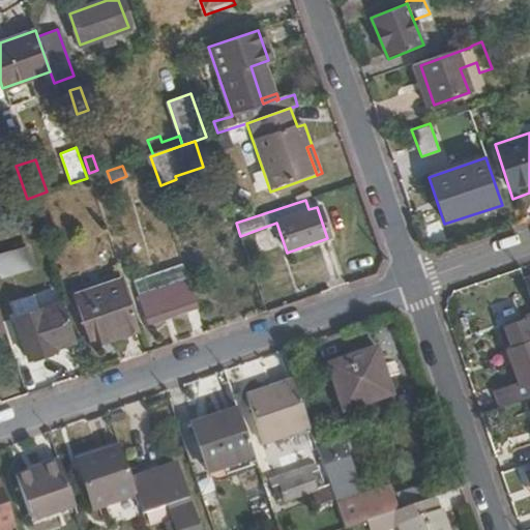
[(13,230),(0,234),(0,246),(17,241),(13,230)]
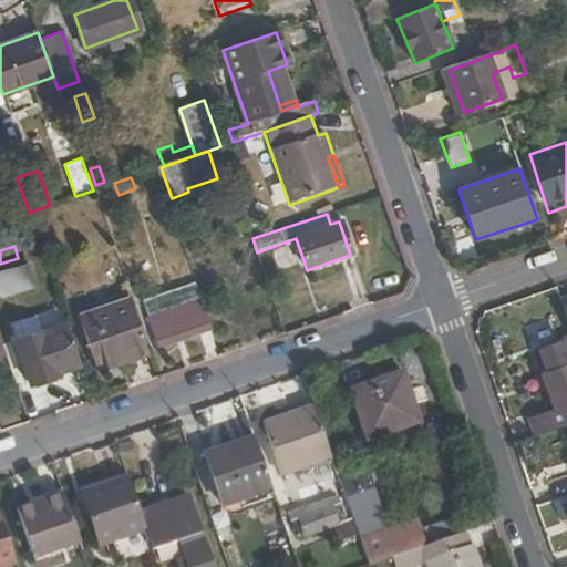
[(28,267),(0,276),(0,288),(2,296),(34,285),(28,267)]
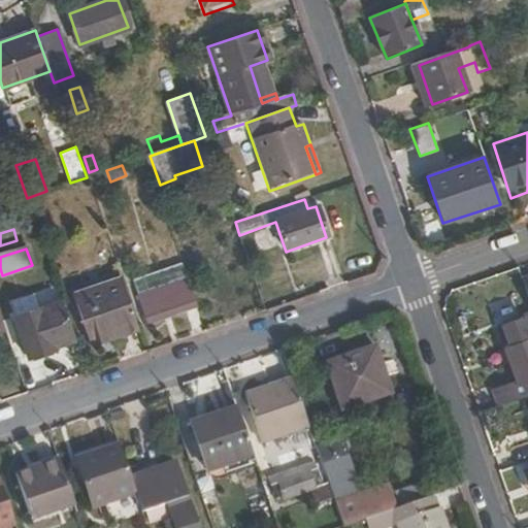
[(149,324),(197,307),(183,266),(134,283),(149,324)]
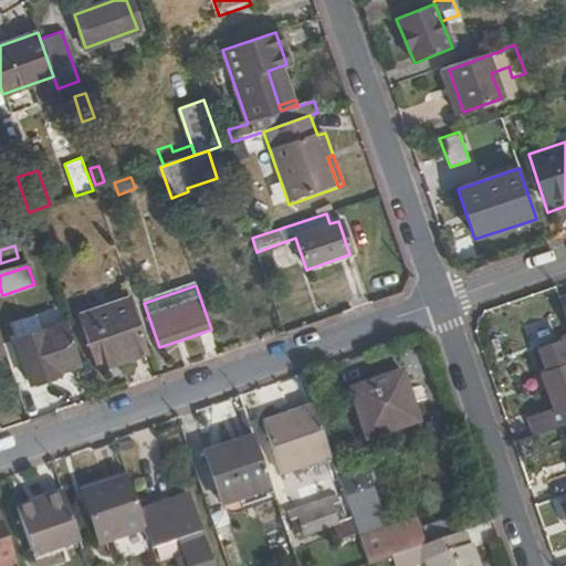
[(98,366),(147,349),(129,297),(81,315),(98,366)]
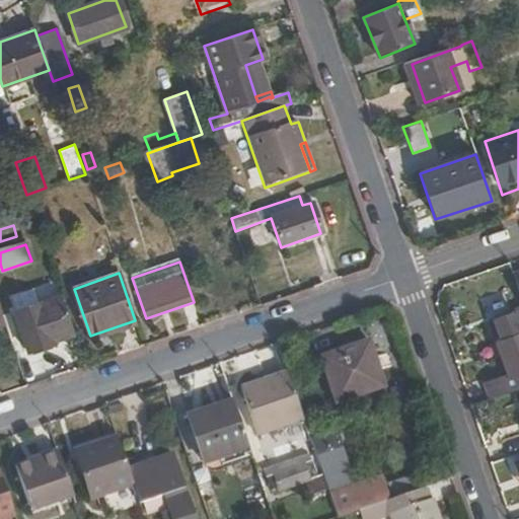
[(55,340),(74,332),(62,296),(16,312),(29,353),(56,344),(55,340)]
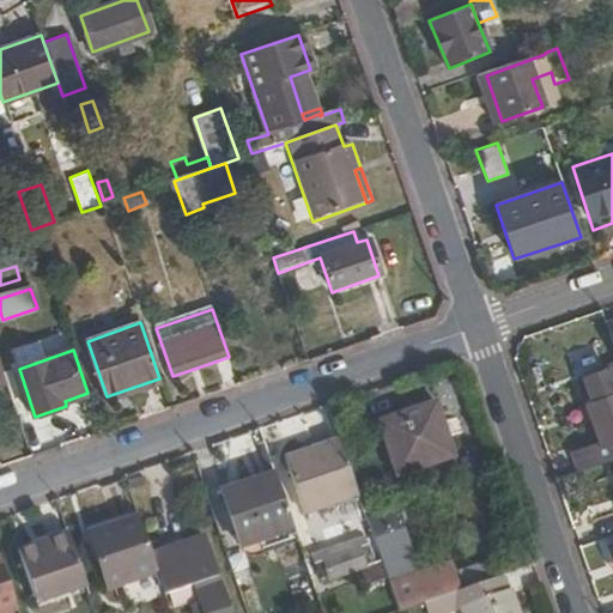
[(571,453),(578,472),(612,460),(612,369),(586,378),(594,401),(587,404),(601,442),(571,453)]
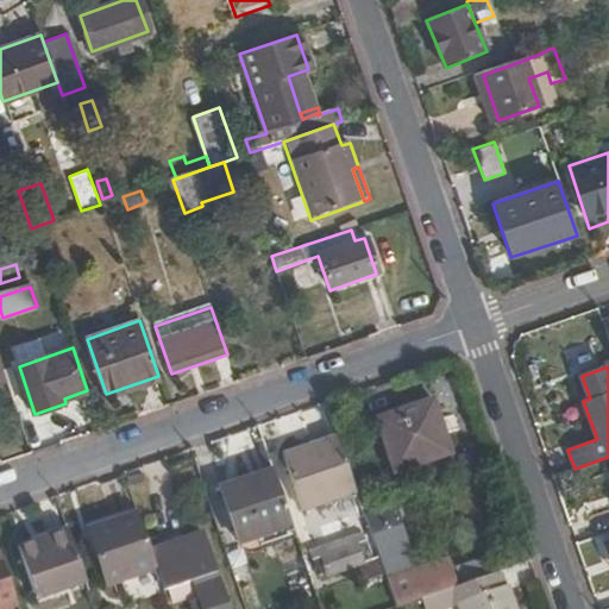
[(432,402),(378,420),(395,472),(450,454),(432,402)]
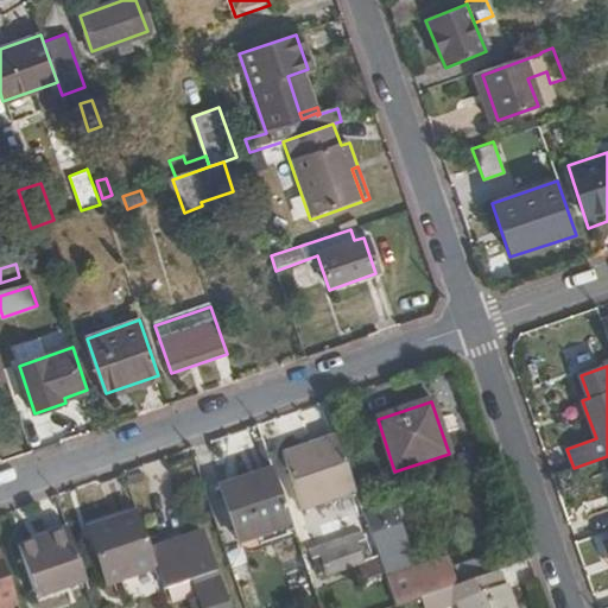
[(337,438),(336,432),(298,445),(301,451),(337,438)]
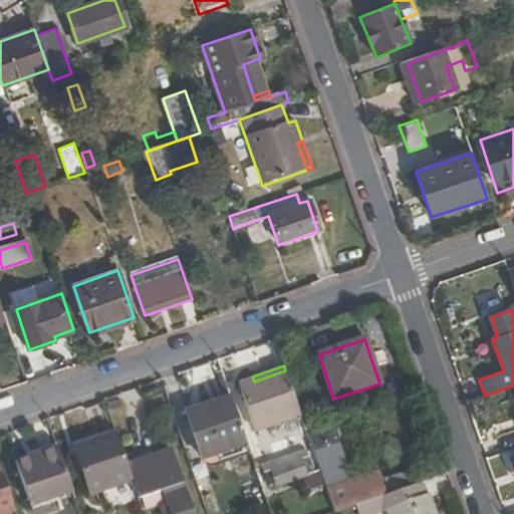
[(254,381),(252,376),(238,381),(256,434),(301,418),(285,370),(254,381)]
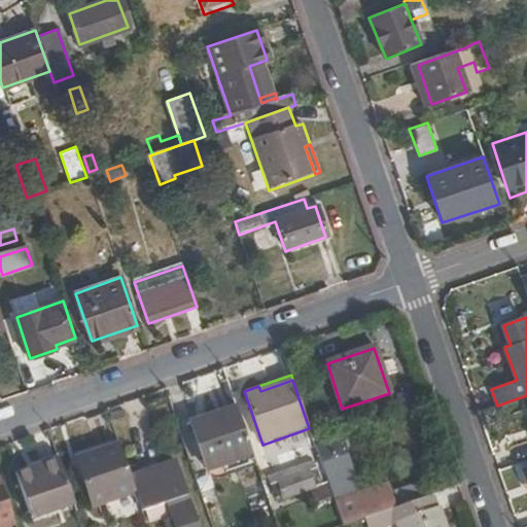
[(237,409),(236,403),(212,412),(213,417),(237,409)]
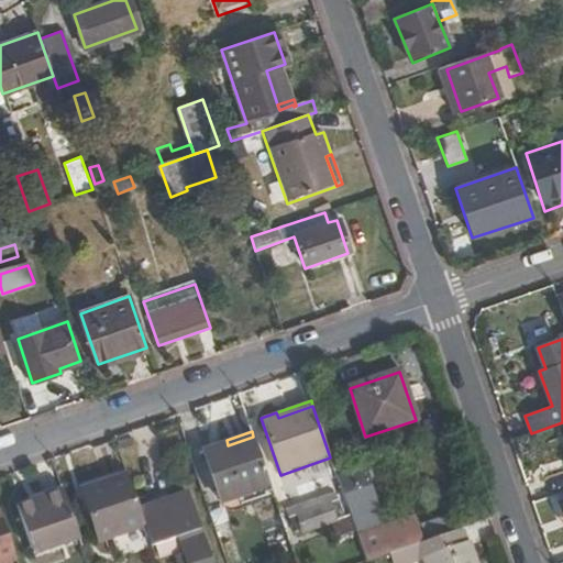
[(221,504),(271,487),(253,437),(228,445),(227,440),(201,449),(221,504)]
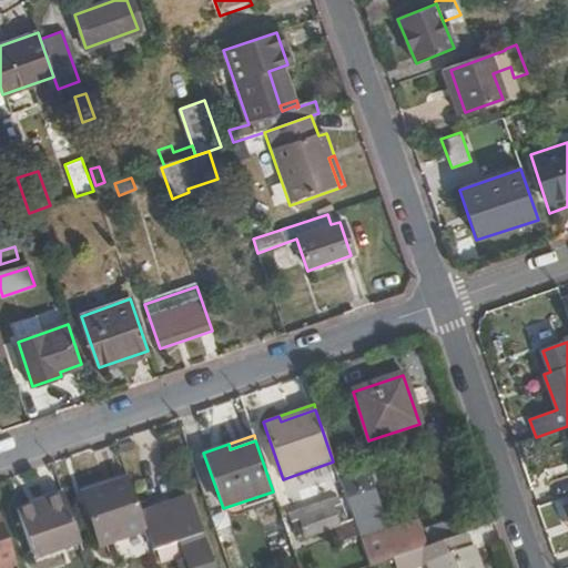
[(338,478),(364,551),(392,541),(367,468),(338,478)]
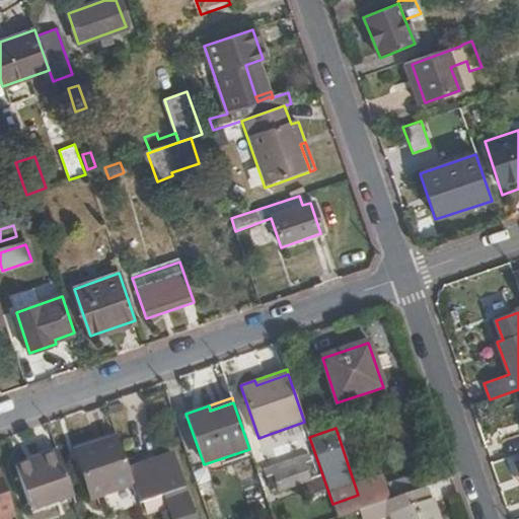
[(72,445),(75,452),(117,438),(115,430),(72,445)]
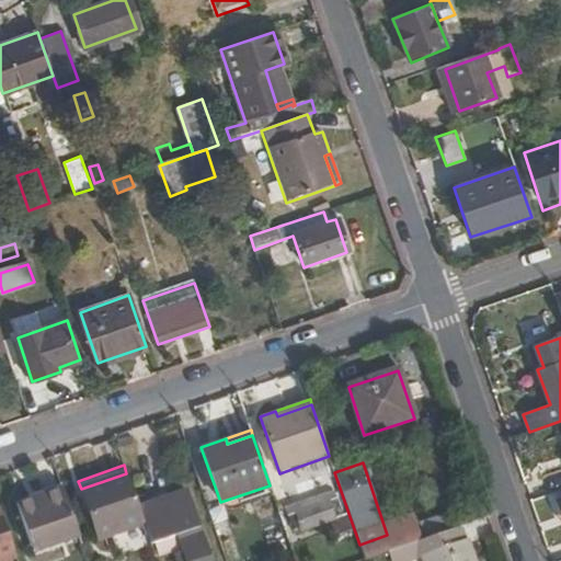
[(98,538),(144,522),(138,507),(126,473),(81,489),(98,538)]
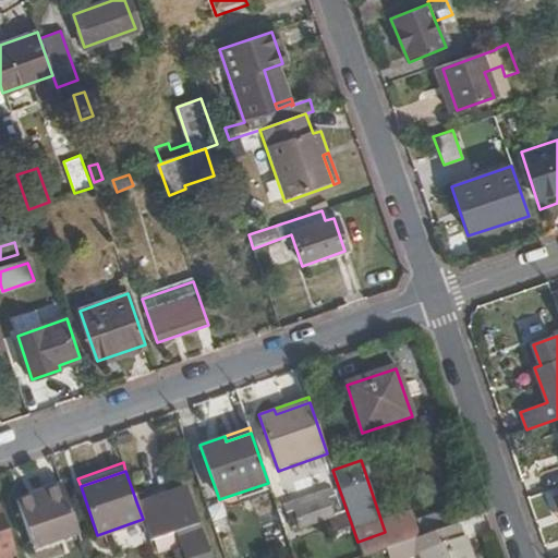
[(32,548),(79,532),(62,484),(15,500),(32,548)]
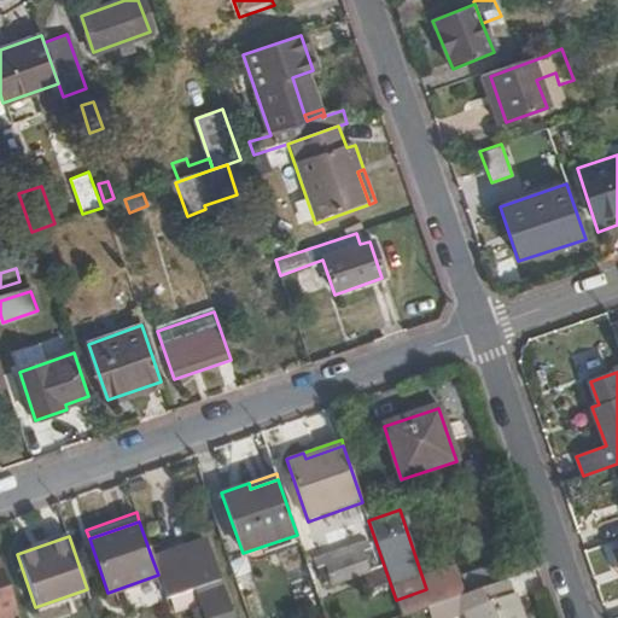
[(158,575),(167,600),(196,590),(198,596),(222,588),(205,541),(181,549),(182,554),(173,558),(172,553),(152,559),(158,575)]
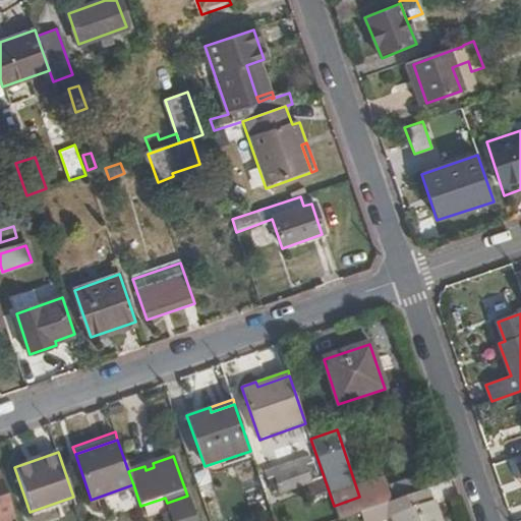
[(312,500),(313,504),(330,498),(322,476),(316,478),(309,458),(266,473),(274,497),(312,482),(319,498),(312,500)]
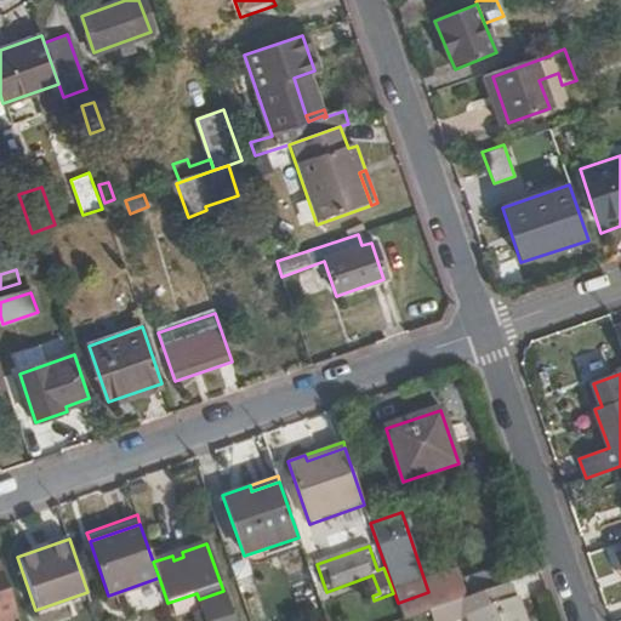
[(0,620),(18,620),(20,620),(0,565),(0,620)]
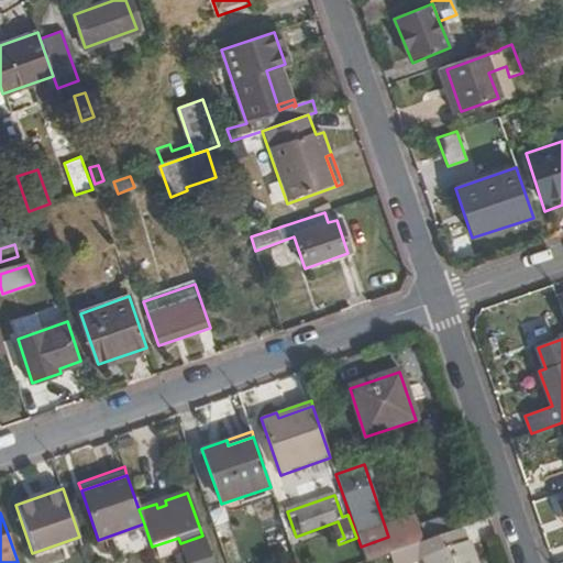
[(361,547),(366,562),(420,543),(462,529),(456,512),(388,537),(361,547)]
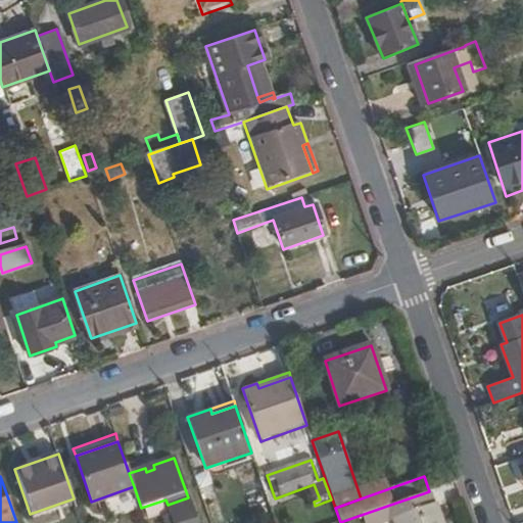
[(429,491),(390,505),(393,516),(437,501),(433,489),(429,491)]
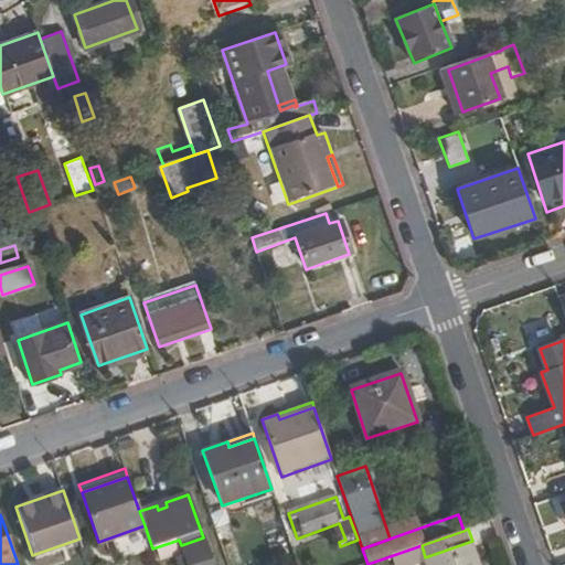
[(212,564),(203,537),(181,545),(188,564),(212,564)]
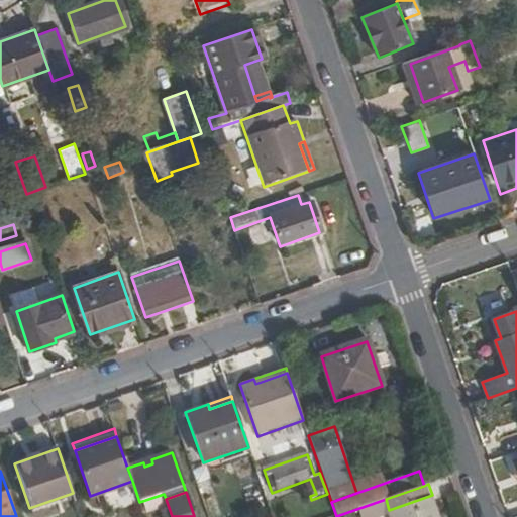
[(439,516),(432,495),(389,510),(391,516),(439,516)]
